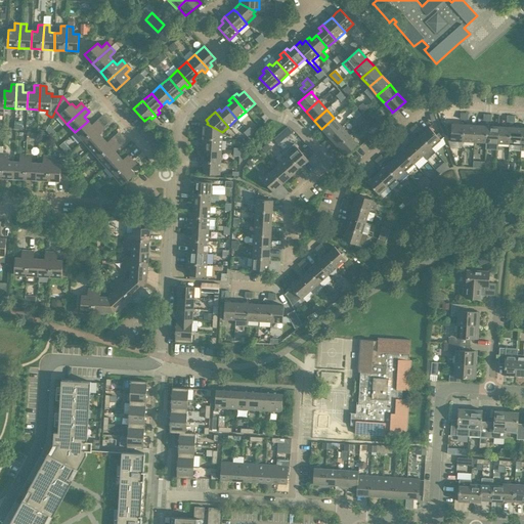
[(321,129),(330,138),(342,127),(334,118),(321,129)]
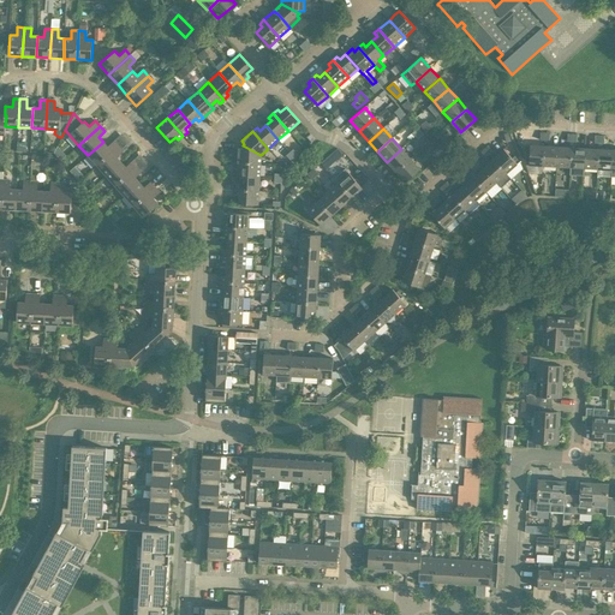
[(88,155),(97,166),(118,147),(114,141),(107,147),(103,142),(88,155)]
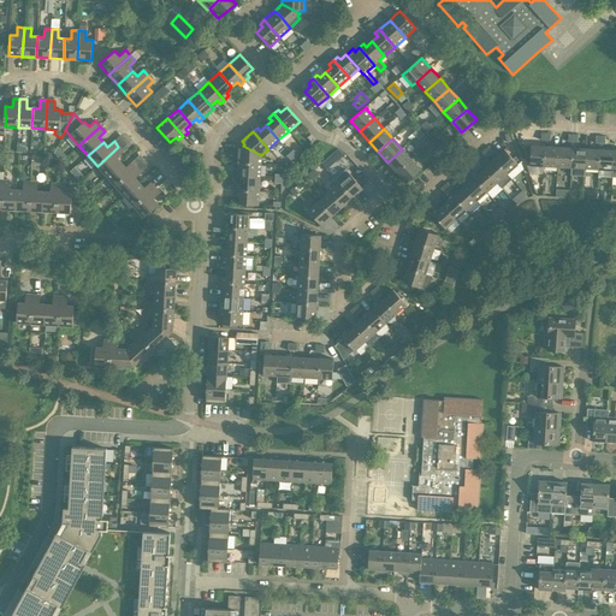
[(238,149),(238,163),(261,164),(261,155),(243,146),(243,149),(238,149)]
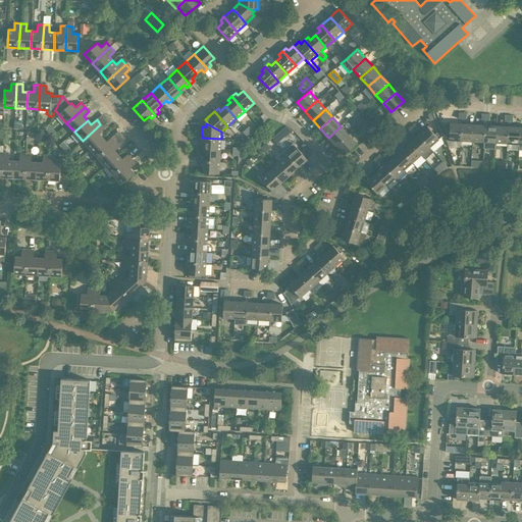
[(450,140),(461,141),(462,123),(452,123),(450,123),(449,141),(450,141),(450,140)]
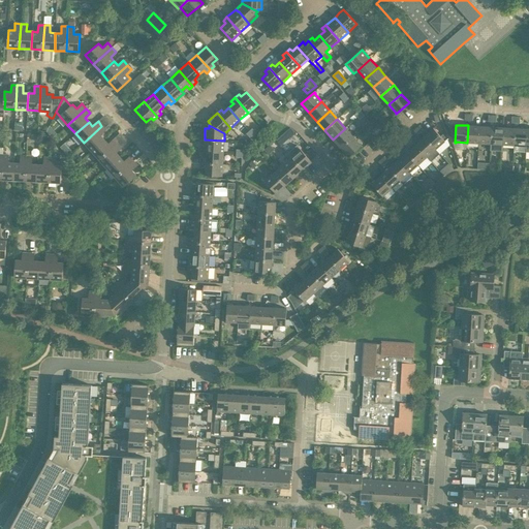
[(479,126),(468,125),(467,143),(478,144),(479,126)]
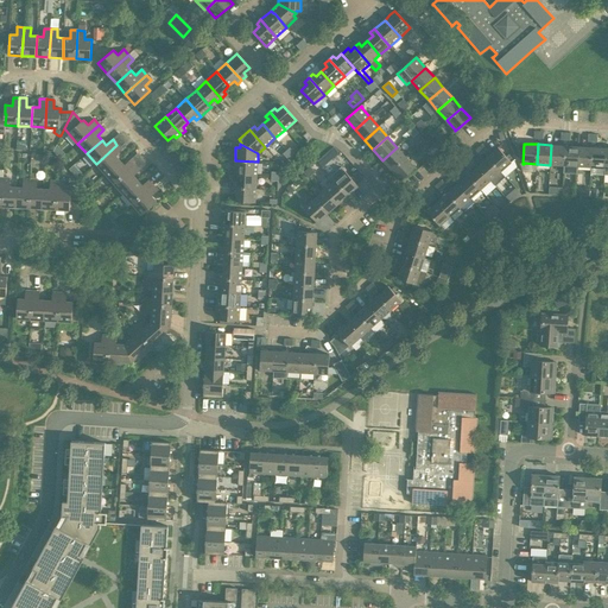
[(96,164),(105,173),(120,160),(115,156),(121,150),(116,145),(96,164)]
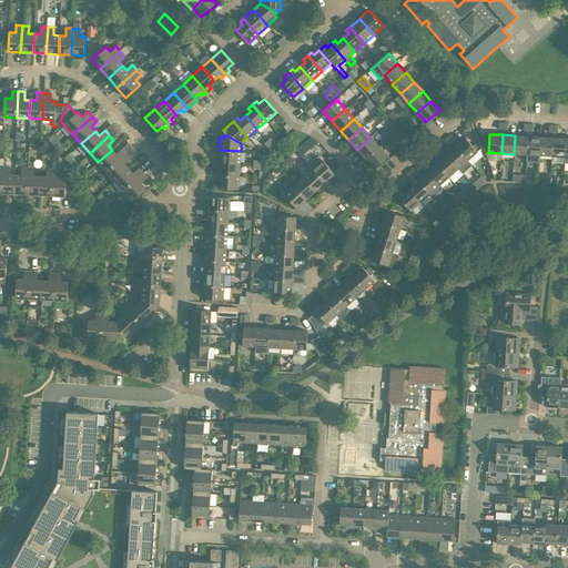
[(464,139),(460,142),(456,139),(455,140),(450,135),(447,138),(452,142),(456,146),(455,146),(467,160),(476,152),(476,153),(477,152),(465,138),(464,139)]
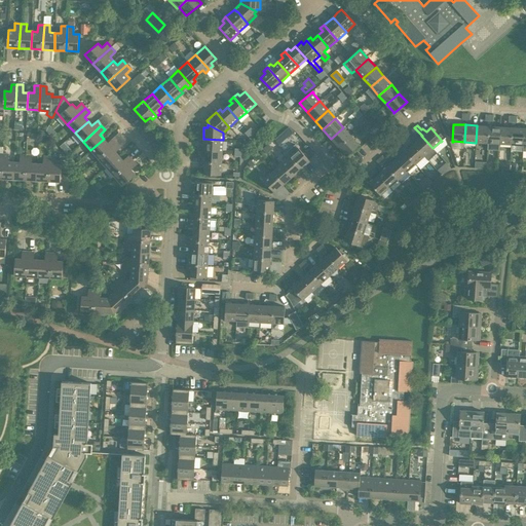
[(476,143),(488,143),(489,126),(477,125),(476,143)]
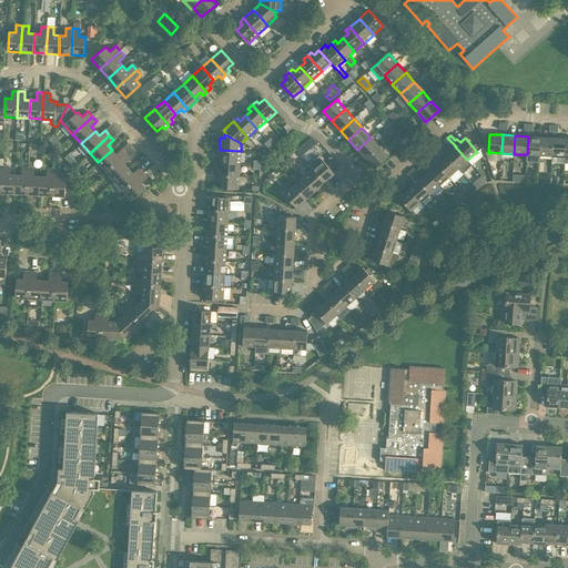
[(527,154),(527,162),(539,163),(540,155),(539,155),(540,137),(528,137),(527,154)]
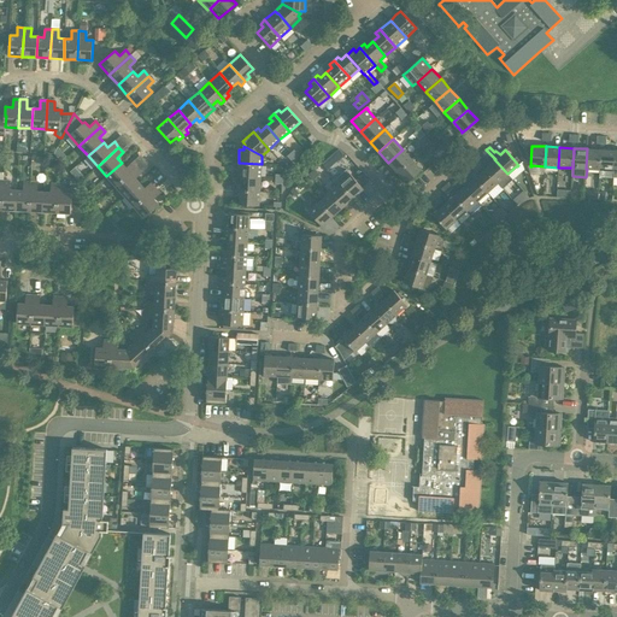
[(586,169),(587,169),(600,170),(601,150),(587,148),(586,169)]
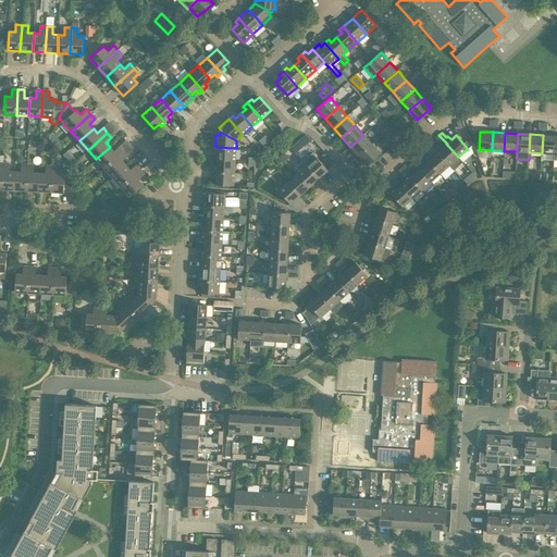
[(350,147),(358,156),(372,144),(363,135),(350,147)]
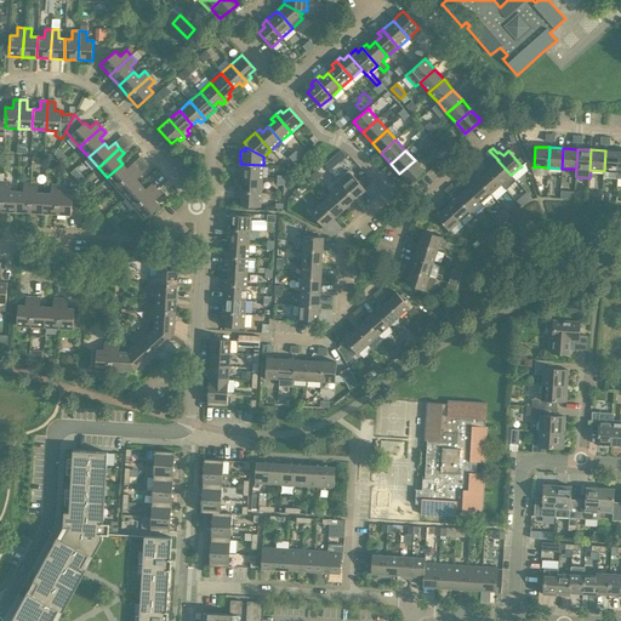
[(604,171),(617,171),(619,152),(605,151),(604,171)]
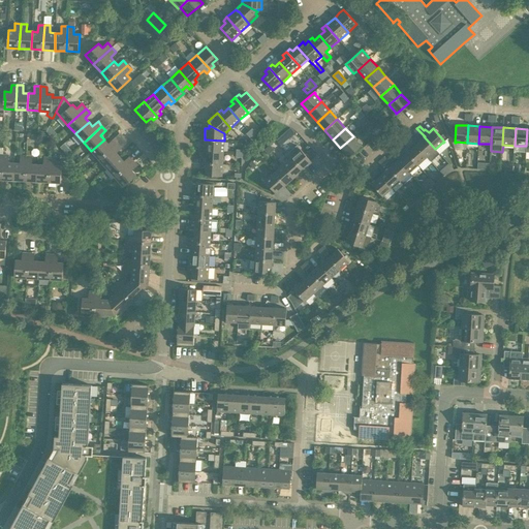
[(276,139),(280,145),(284,141),(281,135),(276,139)]
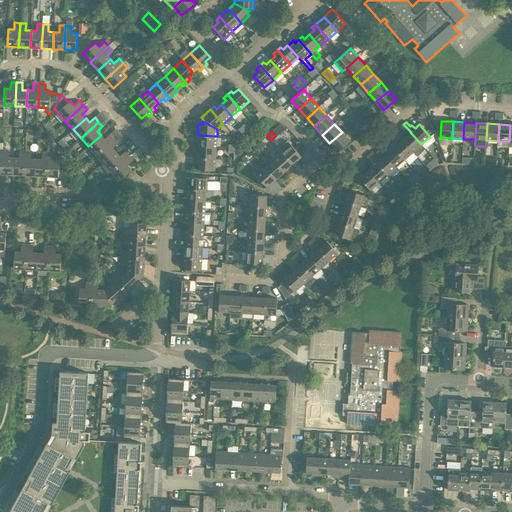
[(348,140),(342,132),(329,143),(336,151),(337,152),(350,141),(349,140),(348,140)]
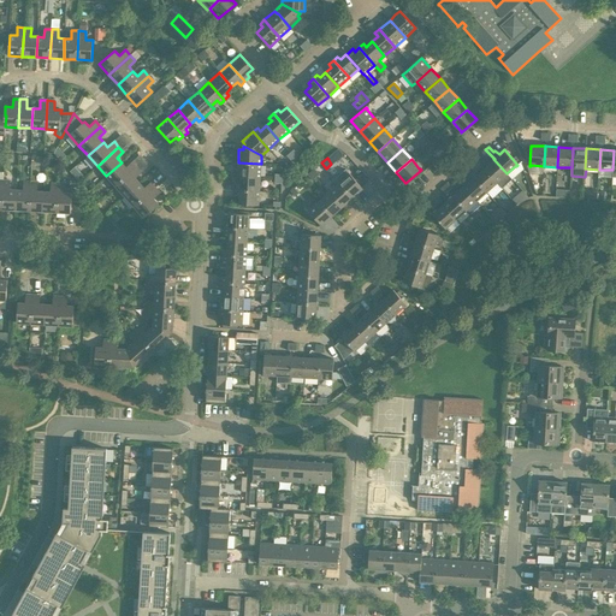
[(497,183),(507,173),(493,159),(484,169),(497,183)]
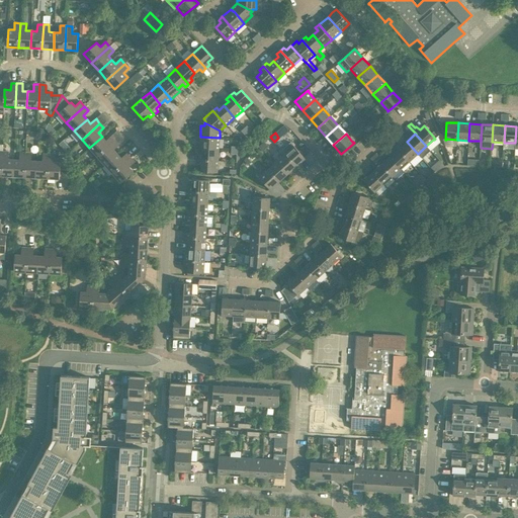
[(89,148),(97,157),(115,141),(111,136),(105,141),(102,137),(89,148)]
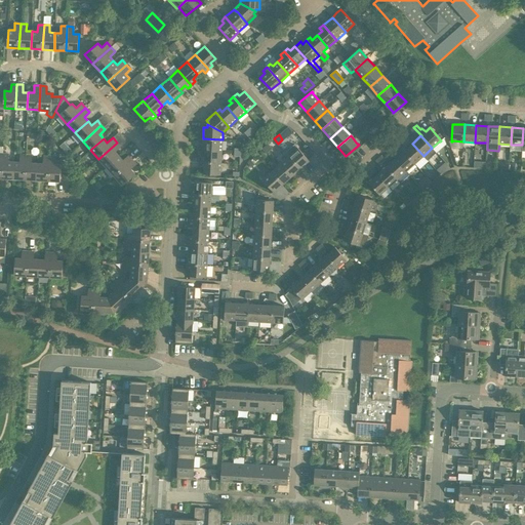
[(206,144),(205,150),(221,151),(223,139),(203,138),(202,144),(206,144)]
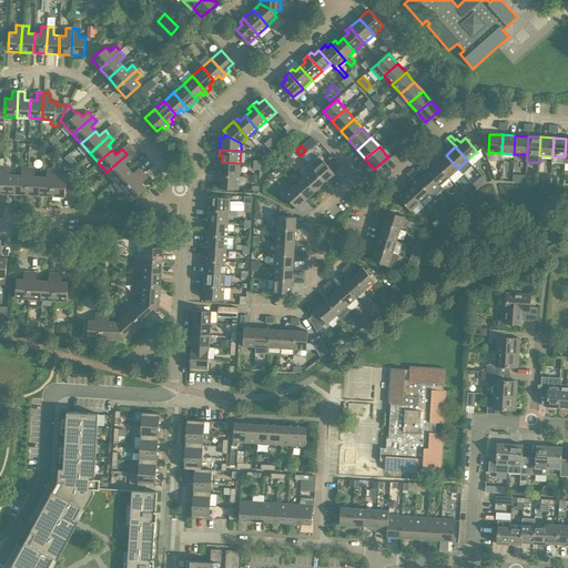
[(107,172),(114,181),(129,169),(124,164),(131,159),(127,154),(107,172)]
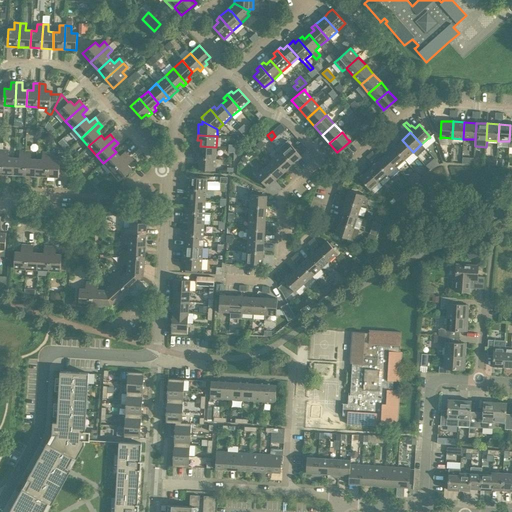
[(404,160),(413,152),(402,140),(393,147),(404,160)]
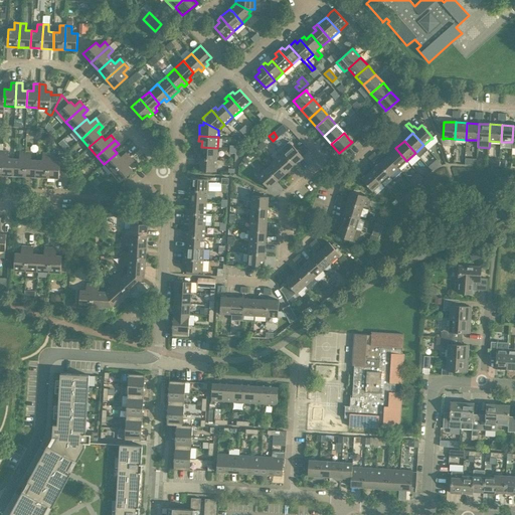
[(289,142),(281,149),(284,153),(295,165),(302,158),(303,159),(303,158),(289,142)]
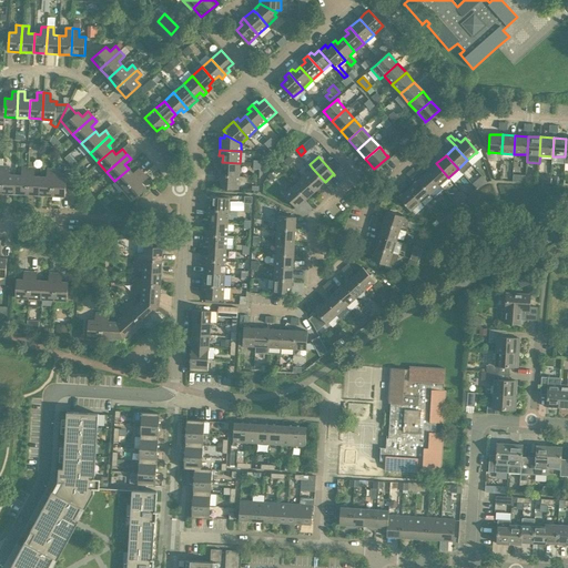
[(217,170),(217,175),(239,176),(240,163),(222,162),(222,170),(217,170)]
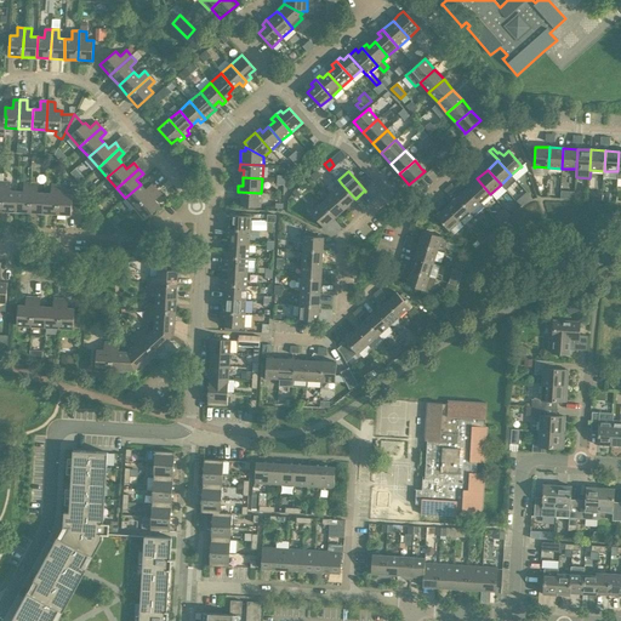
[(480,203),(490,194),(477,178),(467,188),(480,203)]
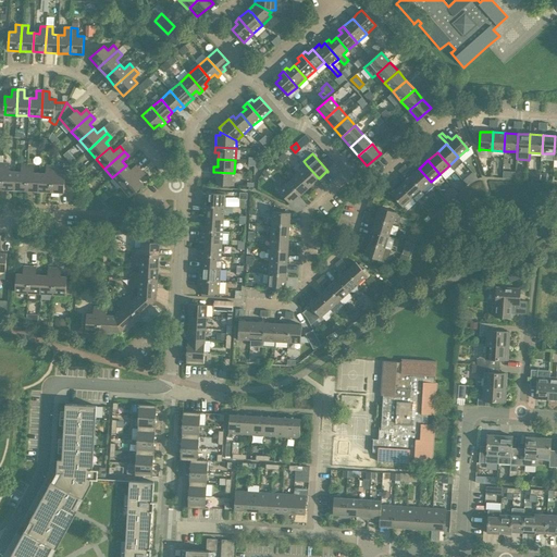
[(1,189),(13,190),(14,172),(9,171),(9,163),(2,163),(1,189)]
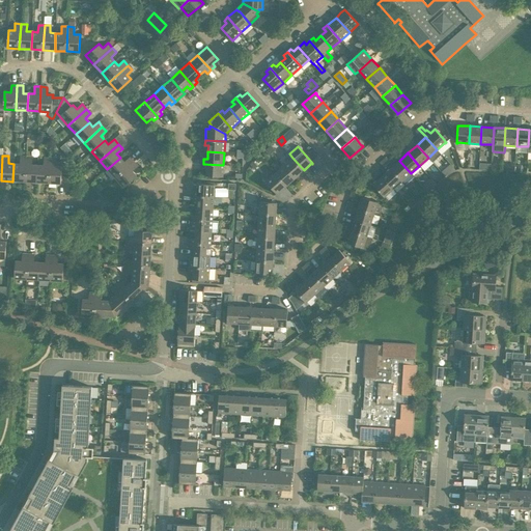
[(12,182),(25,182),(26,157),(20,157),(20,164),(14,164),(12,182)]
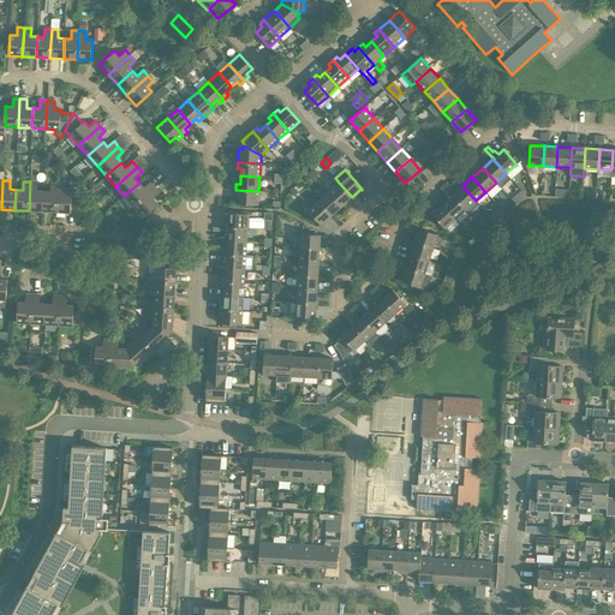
[(29,210),(42,212),(43,191),(37,191),(37,183),(30,181),(29,210)]
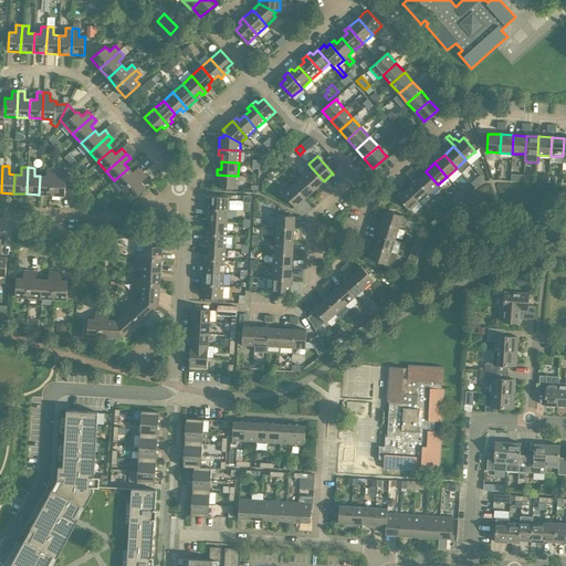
[(114,180),(123,190),(143,173),(138,167),(133,173),(128,168),(114,180)]
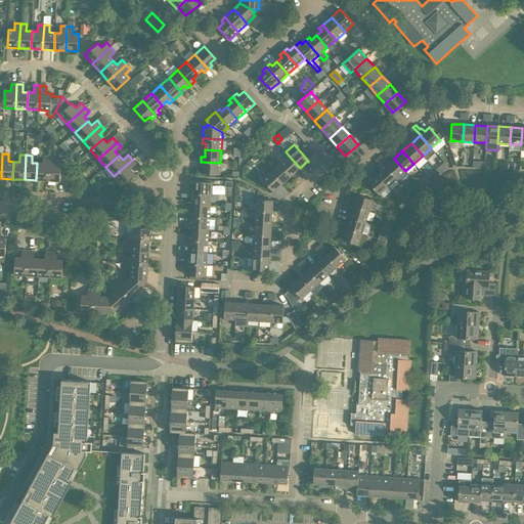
[(36,180),(47,181),(49,157),(43,156),(43,163),(37,163),(36,180)]
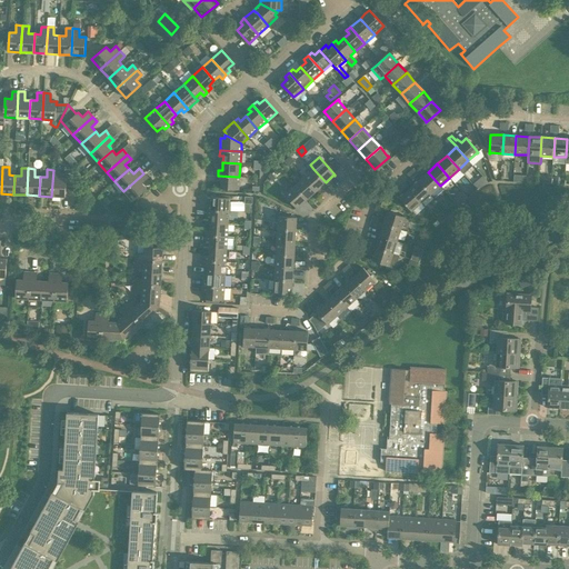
[(326,182),(313,169),(303,178),(316,191),(326,182)]
